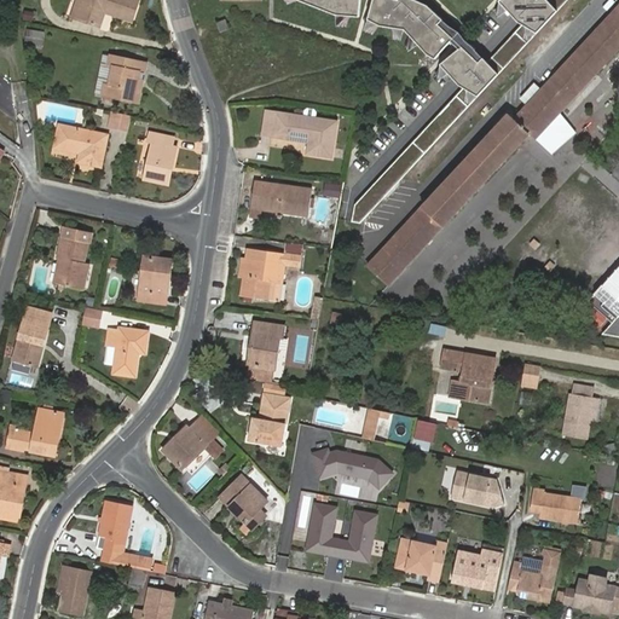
[(74,0),(69,18),(74,21),(81,0),(74,0)]
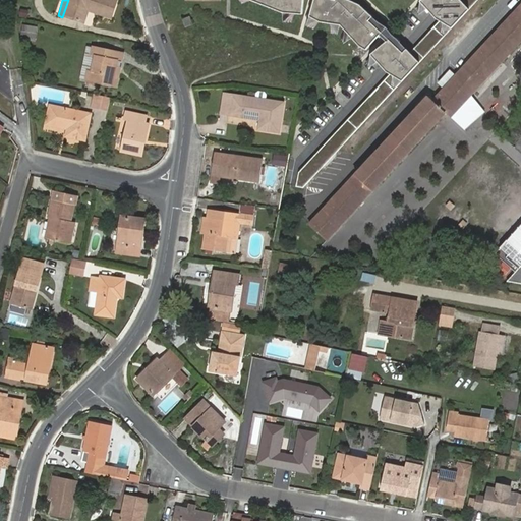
[(68,0),(62,17),(81,23),(85,11),(88,7),(91,8),(90,12),(108,19),(115,0),(114,0),(68,0)]
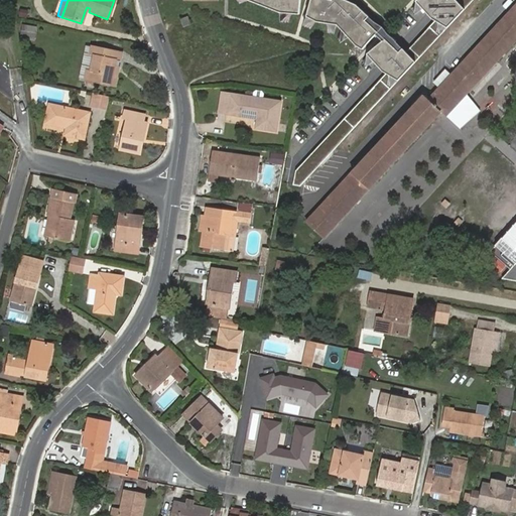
[(419,0),(415,4),(430,21),(434,23),(405,54),(401,51),(367,20),(368,19),(355,7),(339,0),(240,0),(239,6),(247,2),(279,15),(287,25),(290,15),(298,16),(300,2),(300,0),(310,0),(305,18),(309,31),(314,23),(315,24),(326,25),(327,35),(337,27),(341,31),(335,39),(348,39),(355,47),(361,51),(377,34),(385,40),(366,56),(381,74),(385,76),(294,172),(291,185),(299,186),(475,0),(474,0),(456,0),(455,2),(452,0),(419,0)]
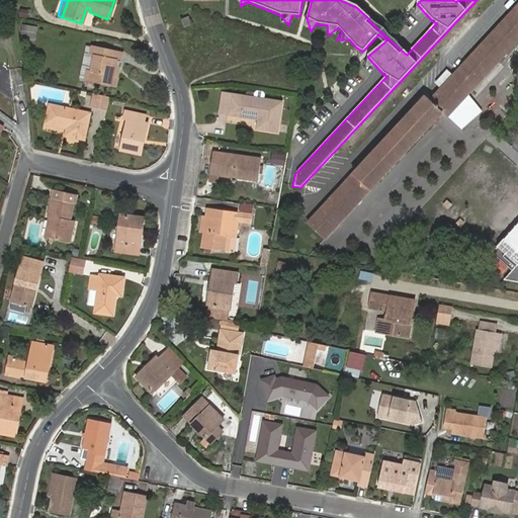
[(344,184),(361,199),(443,112),(447,116),(468,94),(498,62),(517,40),(517,6),(431,100),(426,96),(344,184)]
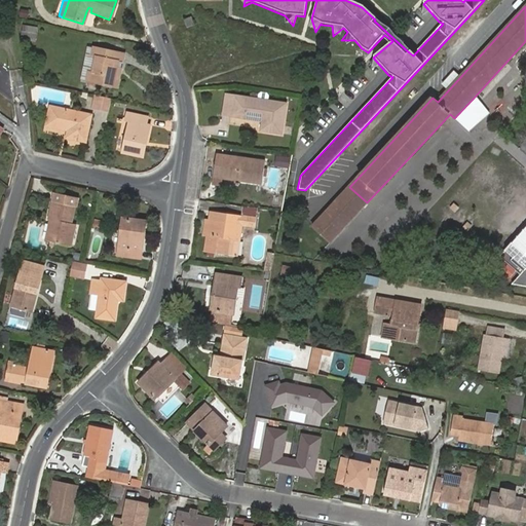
[(188,19),(180,21),(183,30),(191,28),(188,19)]
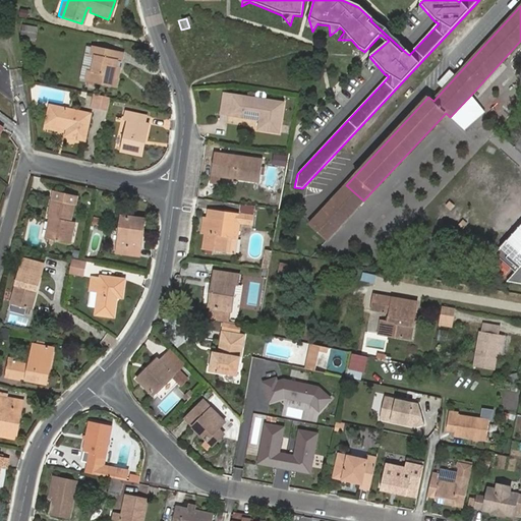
[(35,42),(38,26),(22,23),(19,39),(35,42)]
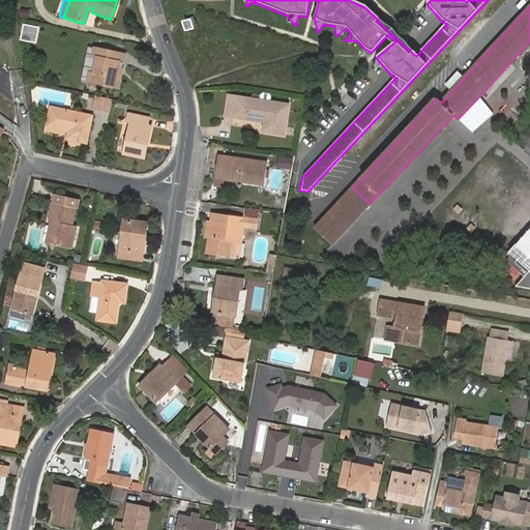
[(91,51),(87,50),(81,82),(85,83),(115,90),(122,56),(91,50),(91,51)]
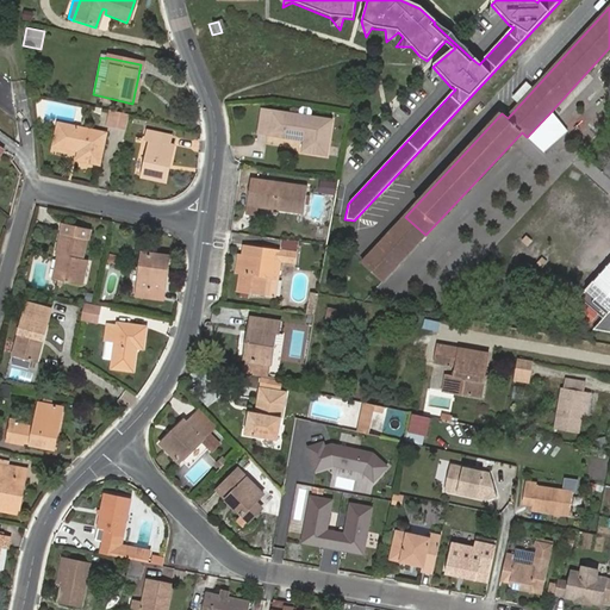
[(552,111),(527,137),(541,151),(566,130),(552,111)]
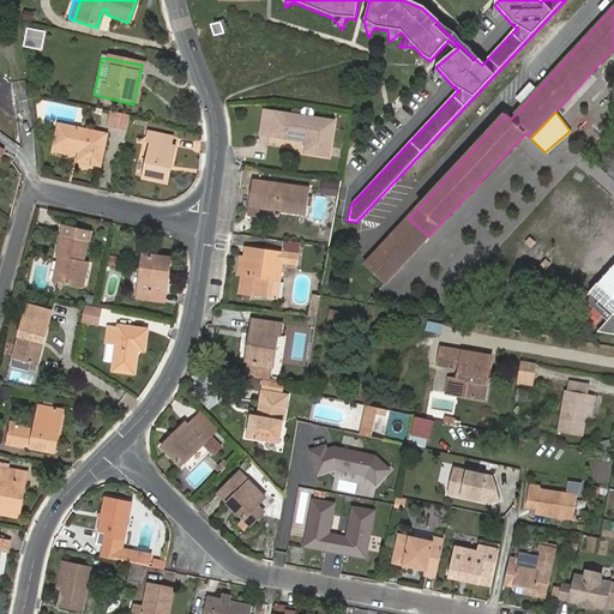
[(131,118),(110,113),(107,128),(127,133),(130,119),(131,118)]
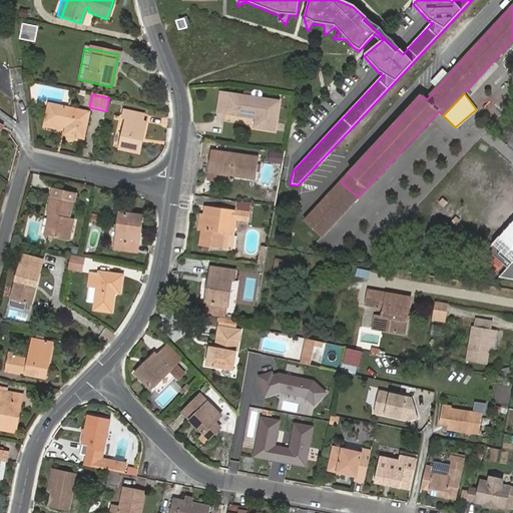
[(219,95),(216,114),(255,120),(253,130),(274,133),(278,104),(219,95)]
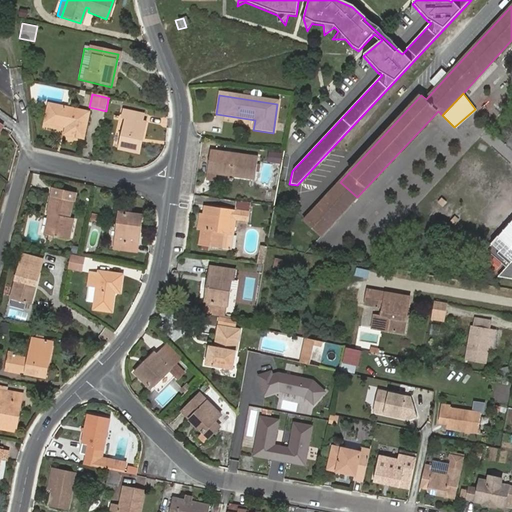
[(49,105),(45,123),(66,127),(64,135),(83,139),(88,113),(49,105)]
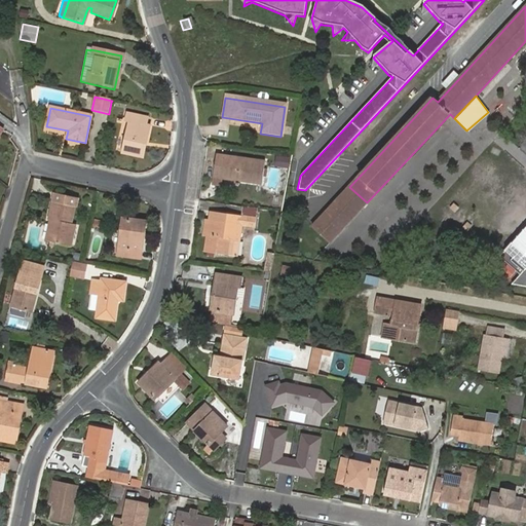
[(144,137),(148,138),(150,125),(147,124),(148,117),(126,113),(124,122),(128,122),(122,153),(140,157),(144,137)]
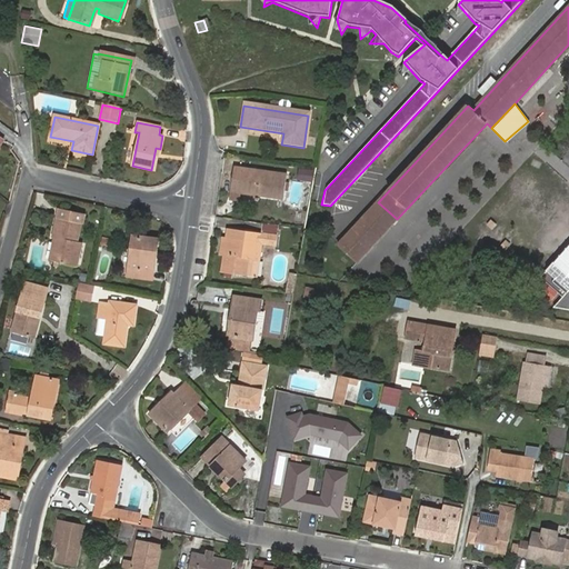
[(296,179),(311,181),(313,169),(297,167),(296,179)]
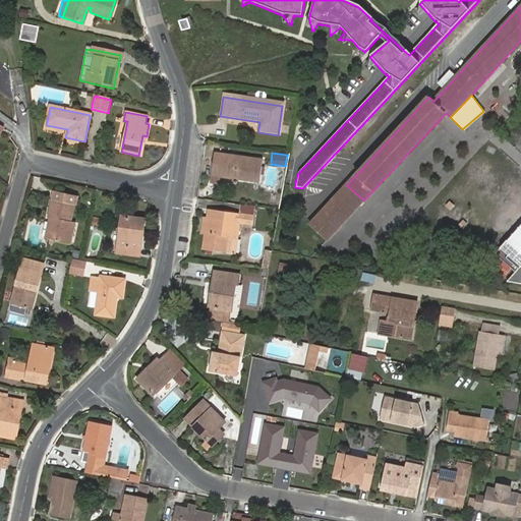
[(211,177),(220,179),(258,184),(262,163),(214,156),(211,177)]
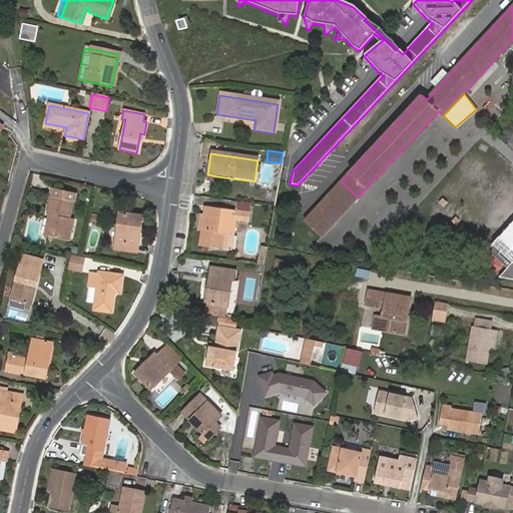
[(322,236),(358,197),(341,182),(321,204),(326,209),(323,212),(311,225),(322,236)]
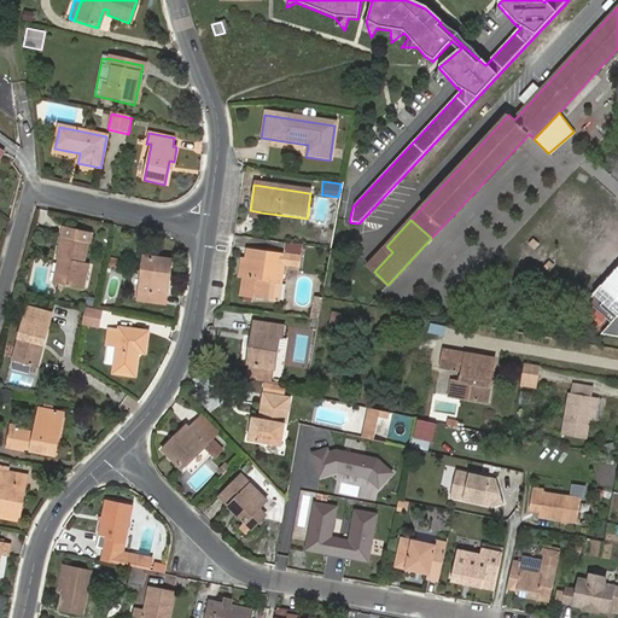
[(62,260),(57,285),(82,291),(88,264),(83,263),(87,243),(89,243),(91,233),(63,227),(57,260),(58,260),(62,260)]
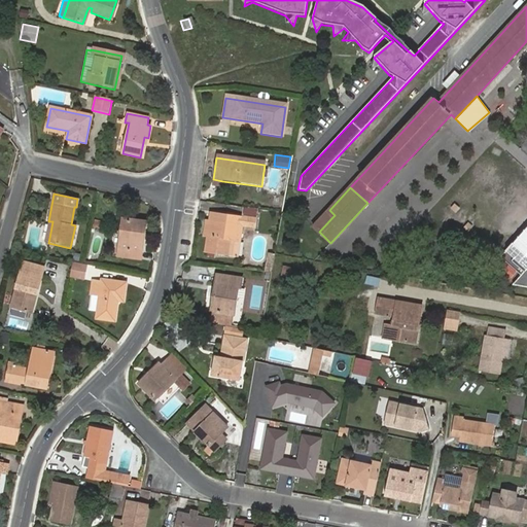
[(313,226),(319,232),(331,218),(335,215),(329,210),(313,226)]
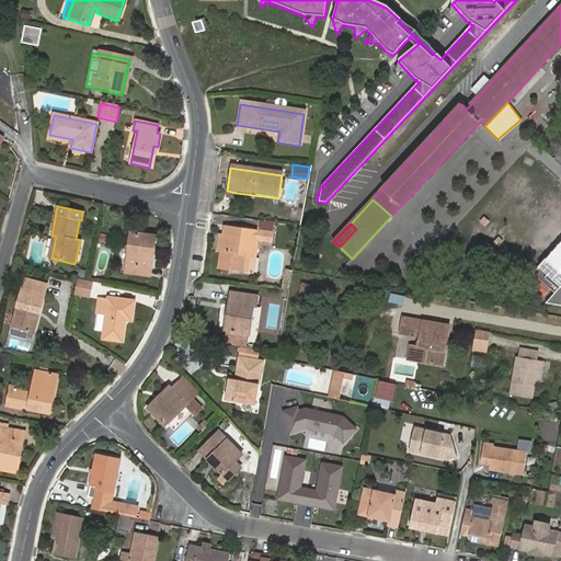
[(236,237),(222,235),(220,253),(218,268),(220,270),(228,271),(241,273),(251,274),(255,241),(270,243),(272,232),(238,228),(236,237)]
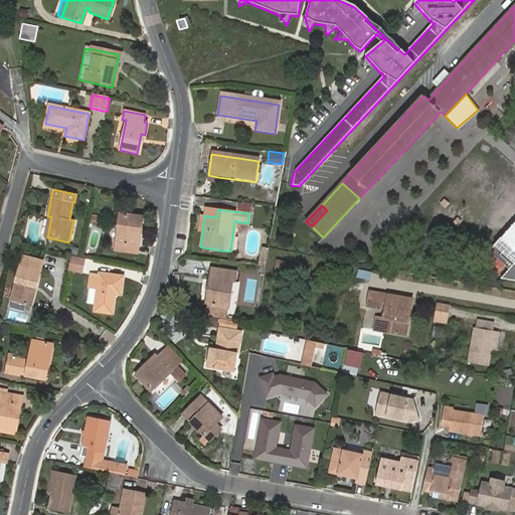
[(120,213),(115,249),(136,252),(137,251),(142,216),(120,213)]
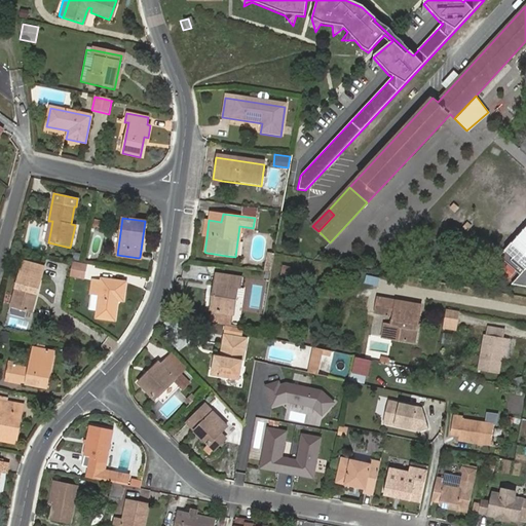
[(525,226),(500,256),(521,274),(512,285),(525,287),(525,226)]
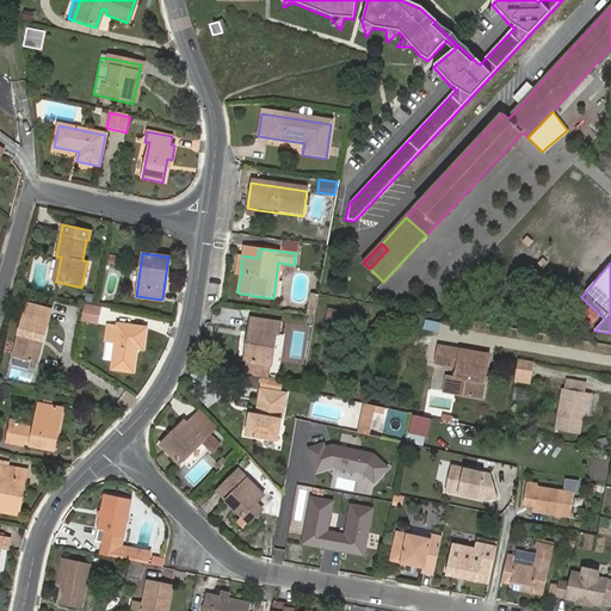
[(318,294),(313,292),(312,302),(308,302),(306,314),(313,315),(318,294)]
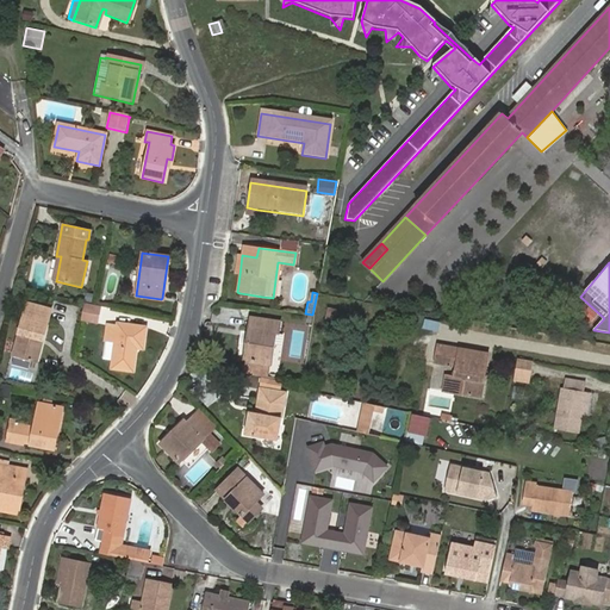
[(26,303),(13,356),(36,362),(50,309),(26,303)]
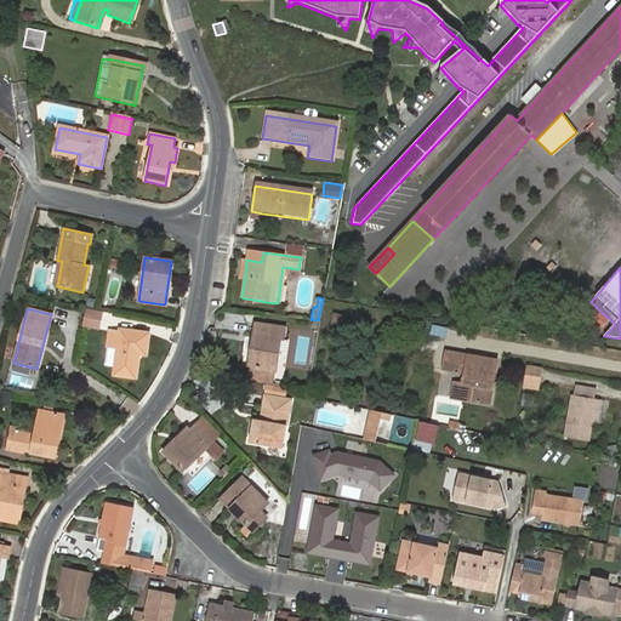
[(101,312),(85,308),(86,311),(83,325),(97,329),(101,312)]
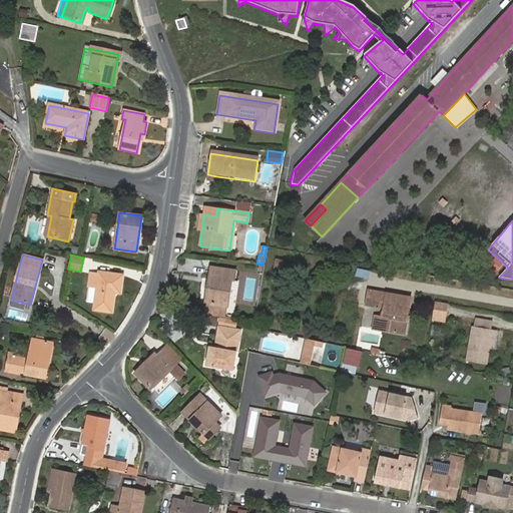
[(280,275),(284,259),(275,257),(272,273),(280,275)]
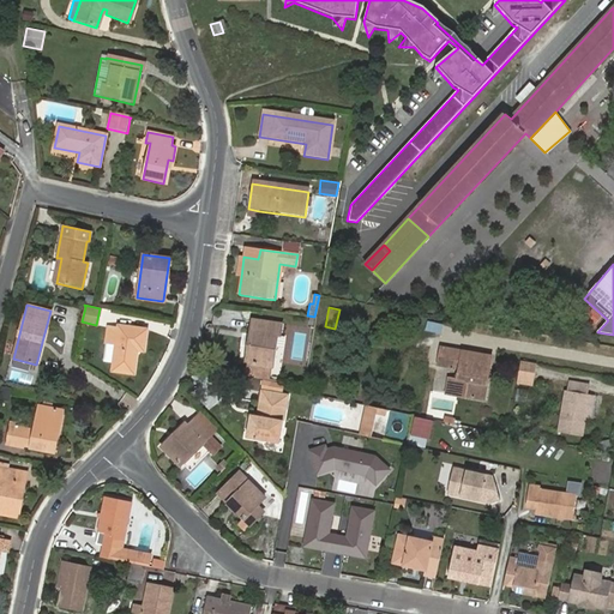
[(253,320),(246,363),(270,367),(276,336),(278,336),(280,325),(253,320)]
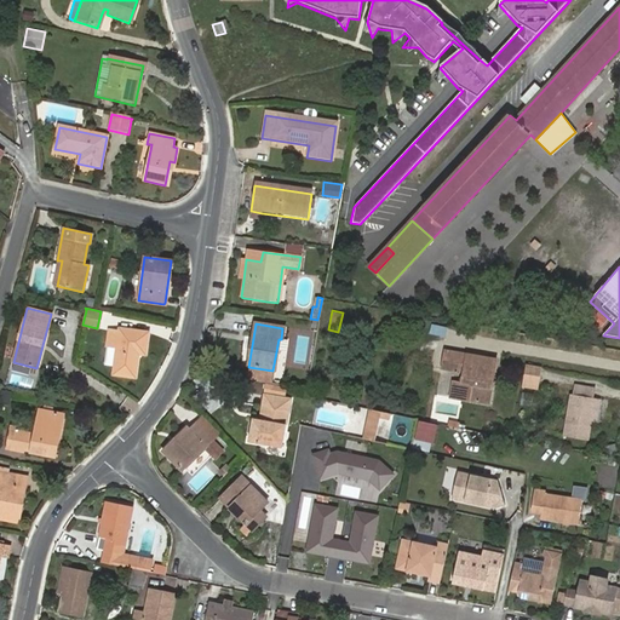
[(116,349),(113,374),(133,378),(137,354),(144,355),(147,333),(119,328),(119,331),(109,328),(105,346),(116,349)]
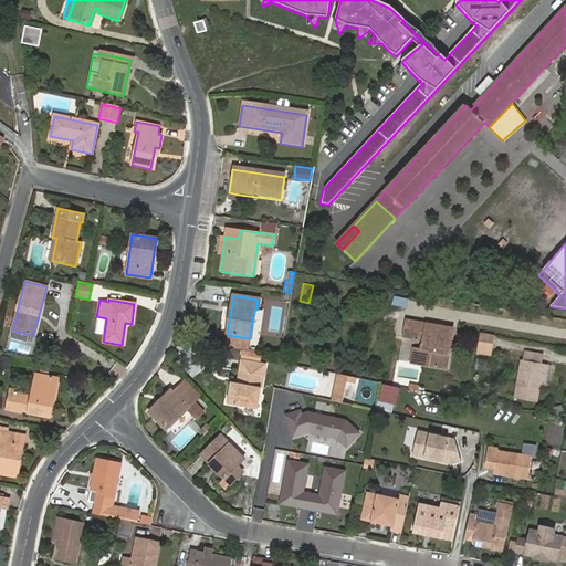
[(418,366),(446,370),(453,328),(406,321),(402,338),(423,342),(421,350),(418,365),(418,366)]
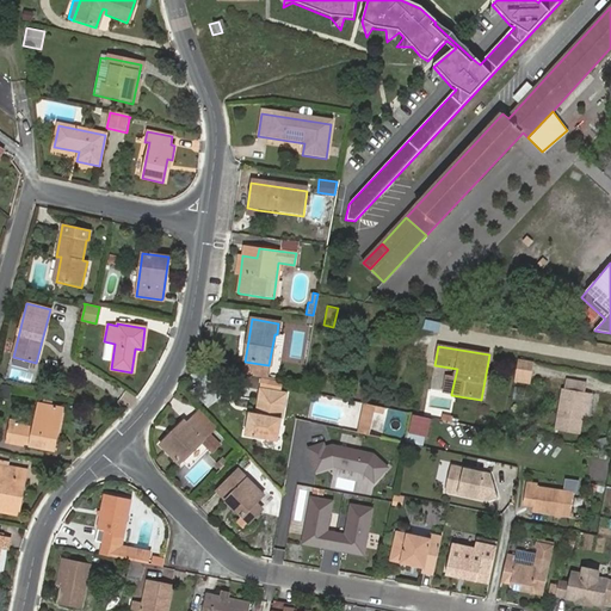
[(534,362),(519,359),(517,377),(530,380),(534,362)]
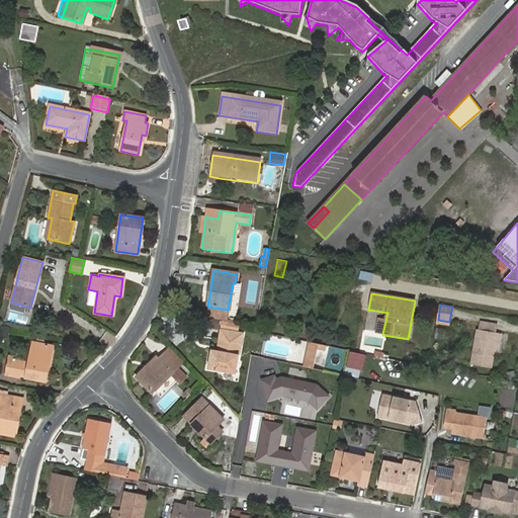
[(378,319),(376,334),(382,335),(382,334),(385,321),(378,319)]
